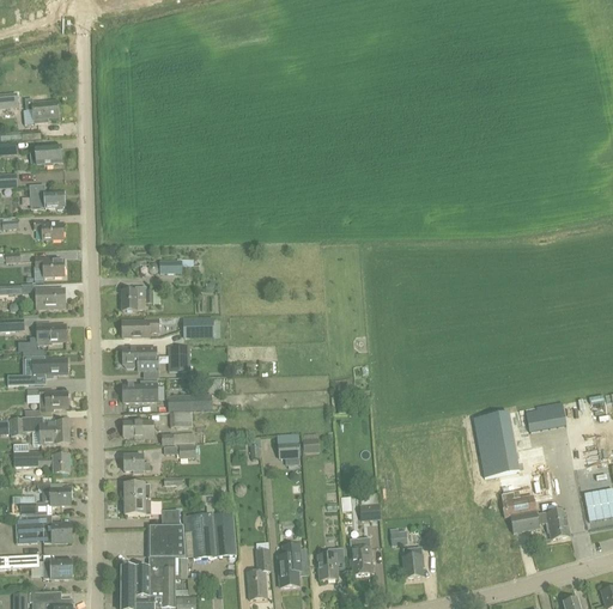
[(0,93),(0,107),(20,105),(19,92),(0,93)]
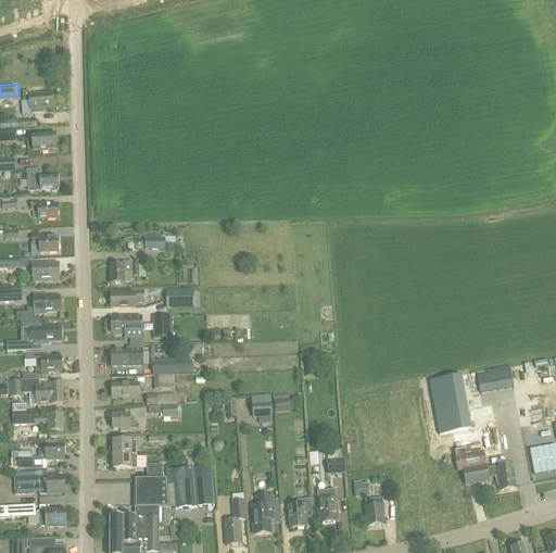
[(29,88),(23,89),(24,99),(30,99),(32,109),(30,109),(32,112),(43,111),(43,108),(43,107),(53,105),(52,90),(29,92),(29,88)]
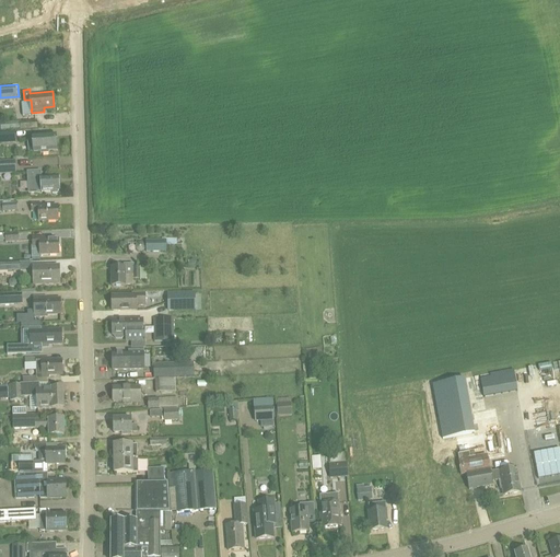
[(0,139),(13,139),(13,130),(0,130),(0,139)]
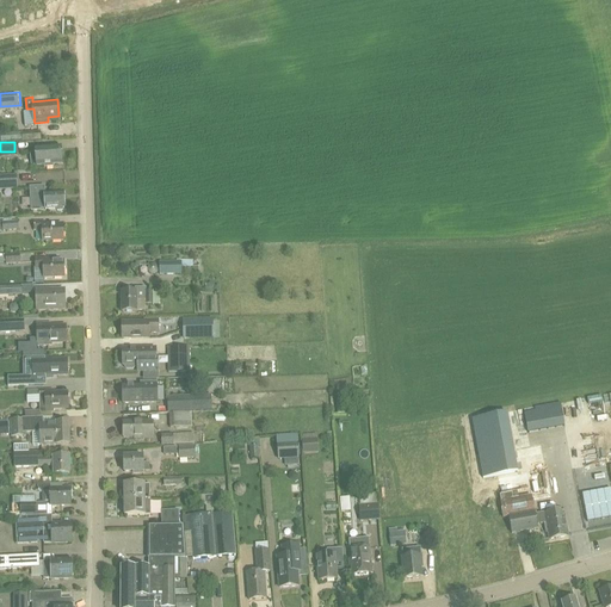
[(60,143),(36,146),(37,162),(61,161),(60,143)]
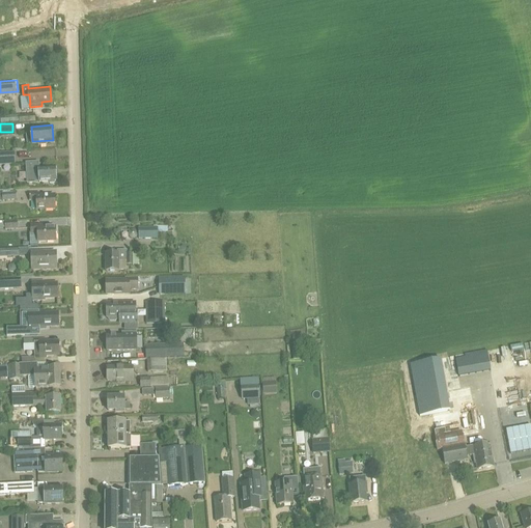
[(0,163),(15,162),(14,149),(0,150),(0,163)]
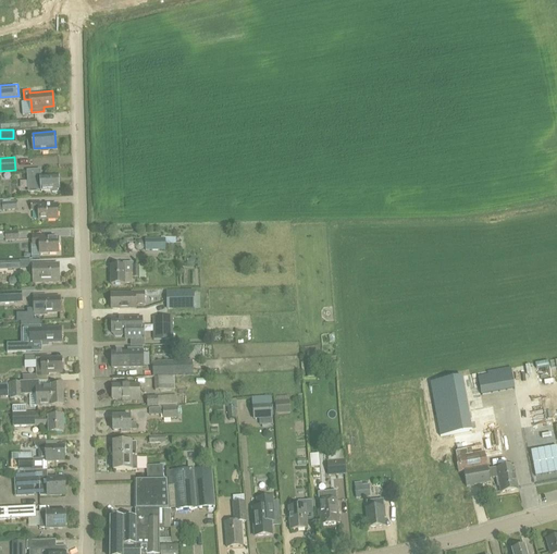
[(35,187),(40,187),(40,189),(41,189),(49,188),(51,191),(56,191),(57,188),(58,188),(57,173),(40,174),(39,168),(28,169),(28,176),(27,179),(28,188),(31,189),(33,189),(35,187)]
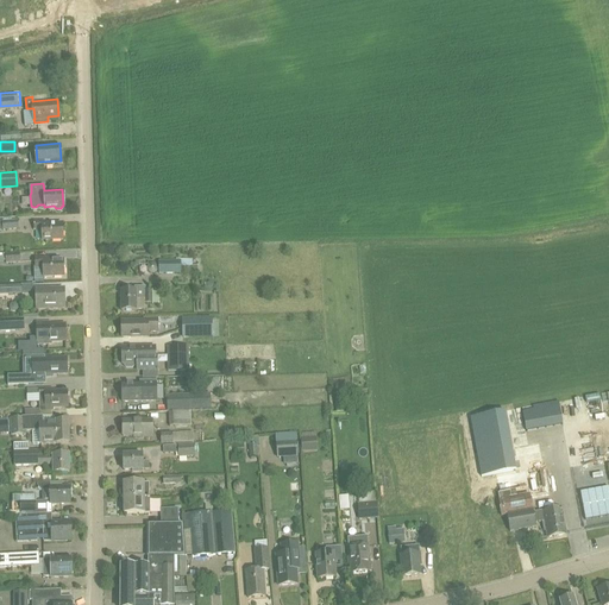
[(2,215),(0,215),(0,227),(18,226),(18,218),(12,218),(12,215),(4,215),(2,215)]
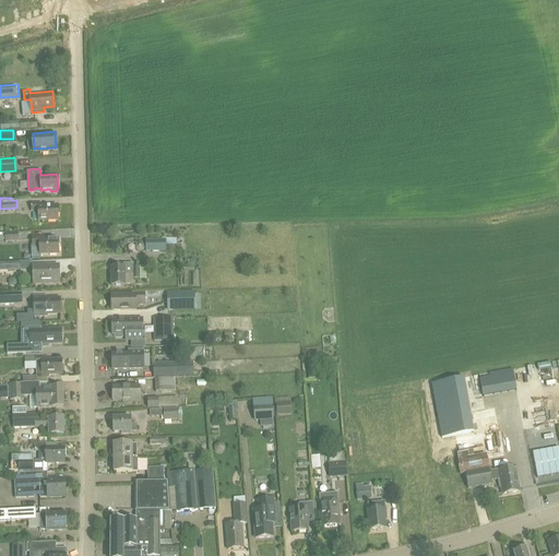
[(42,201),(32,201),(32,208),(38,208),(39,219),(58,219),(57,203),(42,203),(42,201)]
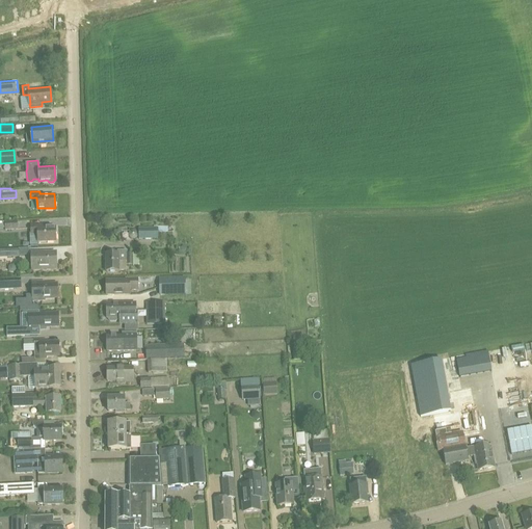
[(17,218),(0,219),(0,226),(5,226),(5,228),(18,228),(17,218)]
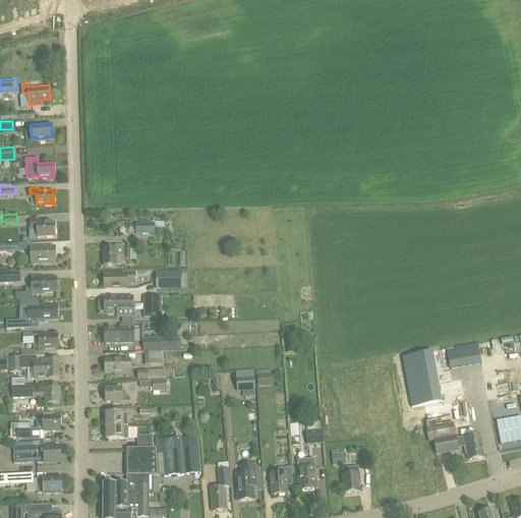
[(54,221),(45,221),(45,218),(31,219),(31,226),(37,226),(38,235),(54,234),(54,221)]
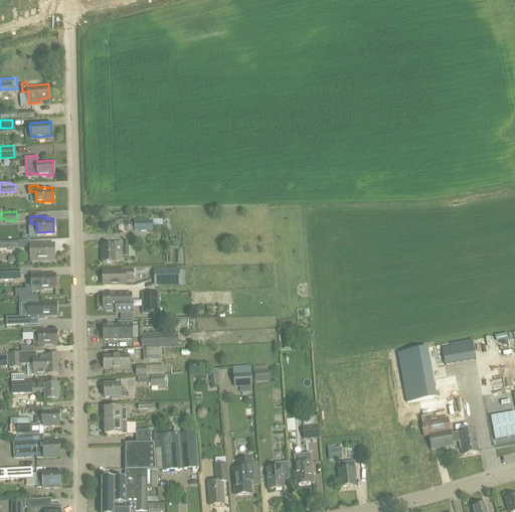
[(152,216),(152,218),(153,223),(162,223),(162,228),(167,228),(167,222),(163,222),(162,216),(152,216)]
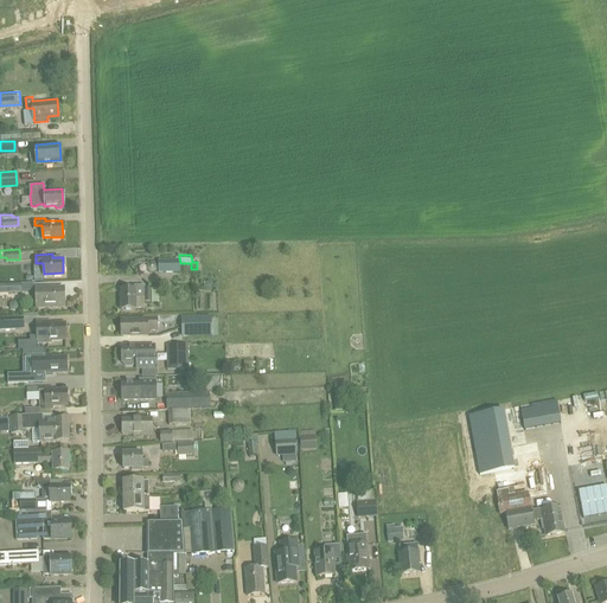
[(180,263),(179,257),(158,257),(158,270),(180,270),(180,263)]
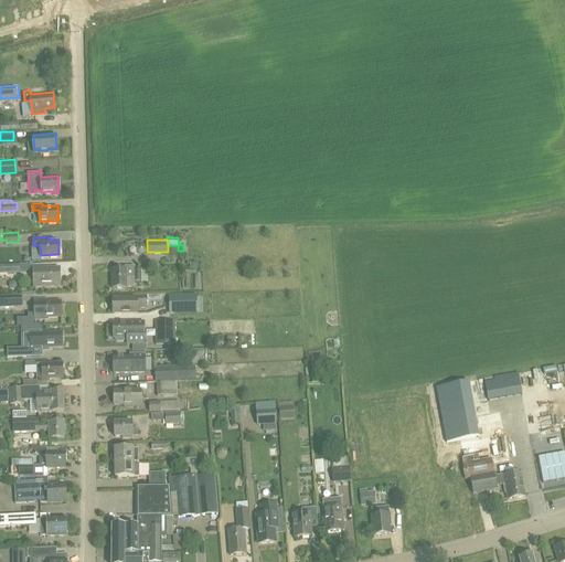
[(146,243),(142,242),(139,242),(137,244),(137,247),(137,250),(141,252),(144,252),(144,251),(145,251),(146,250),(147,247),(147,245),(146,243)]
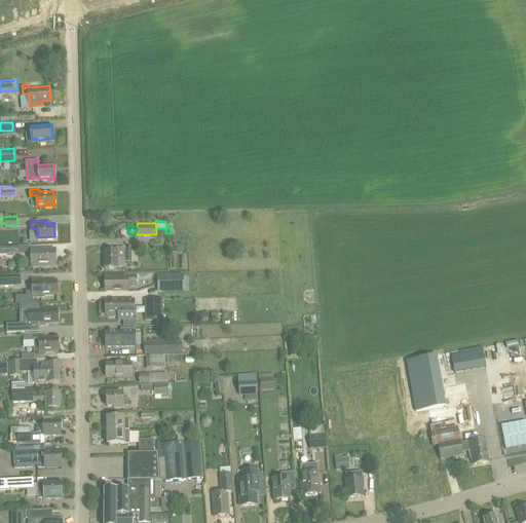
[(133,260),(132,250),(132,248),(126,249),(126,246),(117,246),(117,249),(105,249),(105,258),(104,259),(104,263),(105,264),(105,266),(118,266),(118,265),(125,265),(125,261),(133,260)]
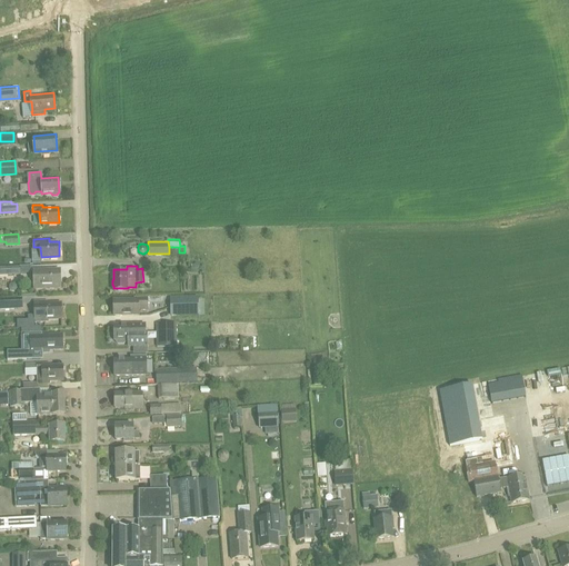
[(60,268),(33,268),(35,287),(53,286),(52,283),(60,283),(60,268)]
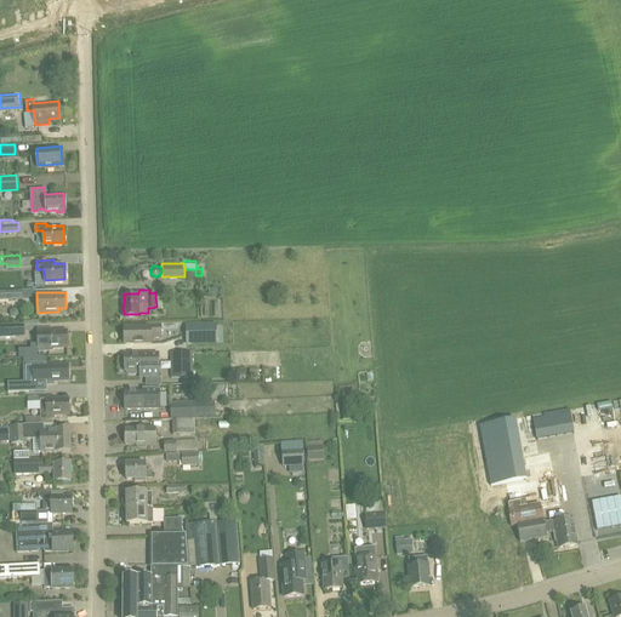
[(187,342),(216,341),(216,320),(212,320),(186,323),(187,342)]
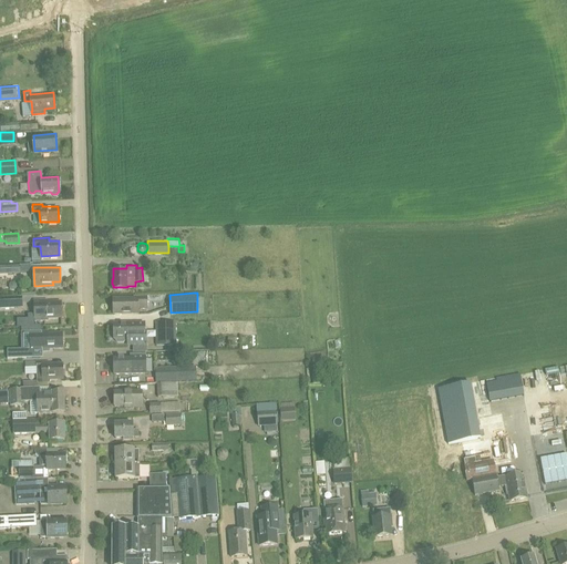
[(0,306),(22,305),(22,301),(22,294),(8,295),(0,295),(0,306)]
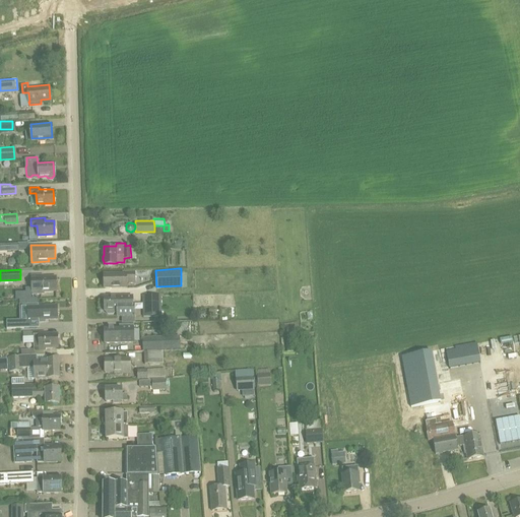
[(135,280),(134,273),(134,270),(123,270),(123,272),(105,272),(105,285),(126,285),(126,280),(135,280)]
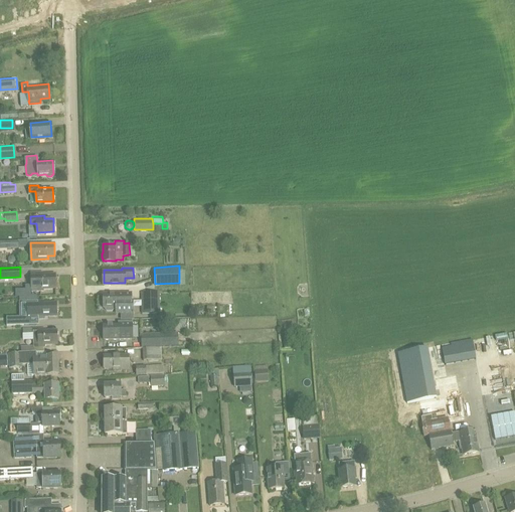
[(32,289),(45,288),(45,286),(55,286),(55,273),(42,273),(42,271),(36,271),(36,276),(31,276),(32,289)]
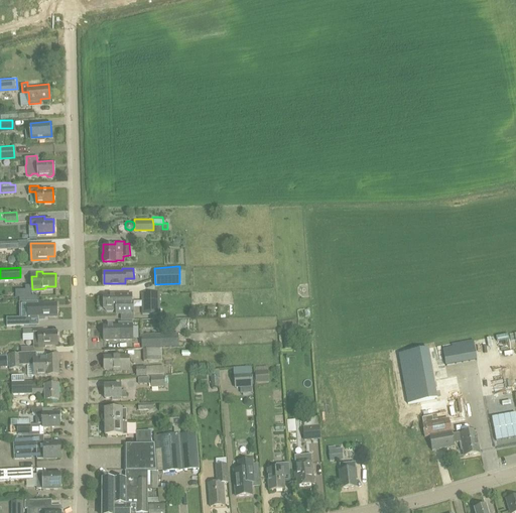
[(28,317),(38,316),(44,316),(44,314),(56,313),(56,300),(43,300),(43,298),(37,298),(37,294),(32,295),(19,295),(20,317),(24,317),(28,317)]
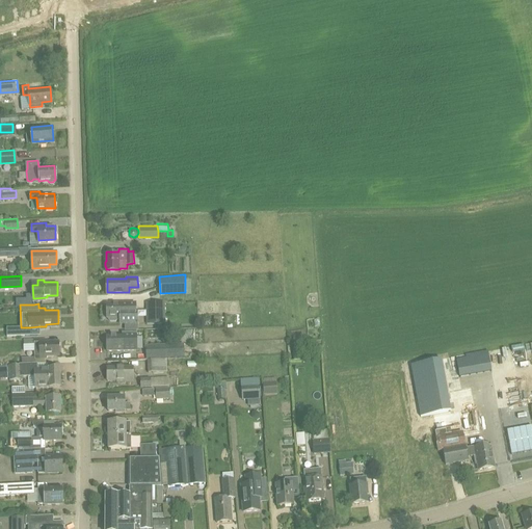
[(134,308),(107,309),(107,316),(109,316),(109,319),(117,319),(117,316),(120,316),(120,320),(125,320),(127,321),(137,321),(137,308),(134,308)]
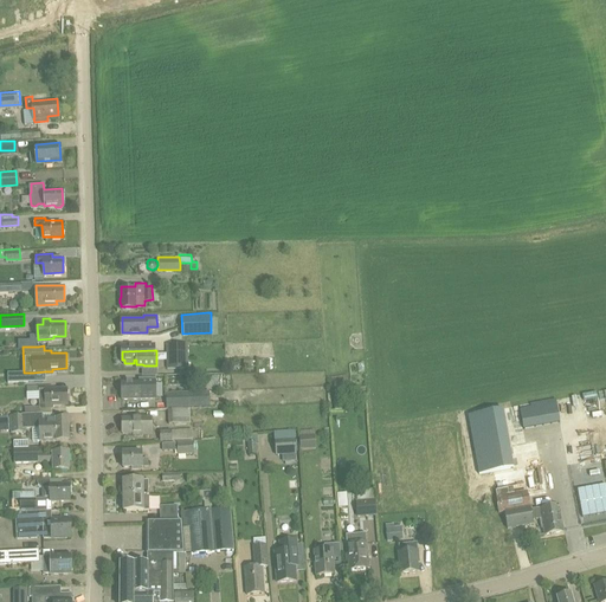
[(187,358),(187,350),(166,350),(167,358),(167,366),(187,366),(187,358)]
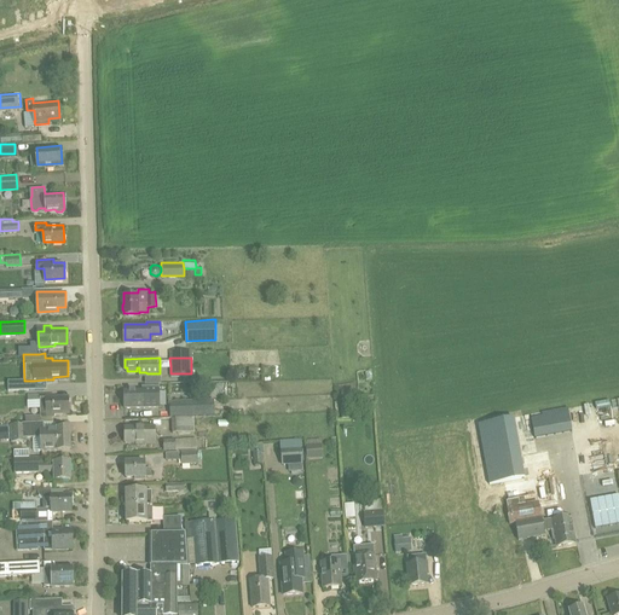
[(142,388),(125,389),(126,406),(143,406),(158,405),(158,384),(142,384),(142,388)]
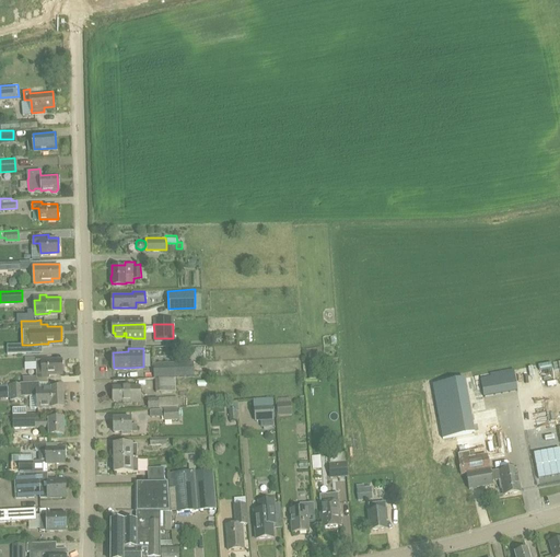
[(36,361),(37,367),(37,375),(49,374),(49,372),(62,372),(62,357),(48,358),(48,355),(25,356),(25,361),(36,361)]
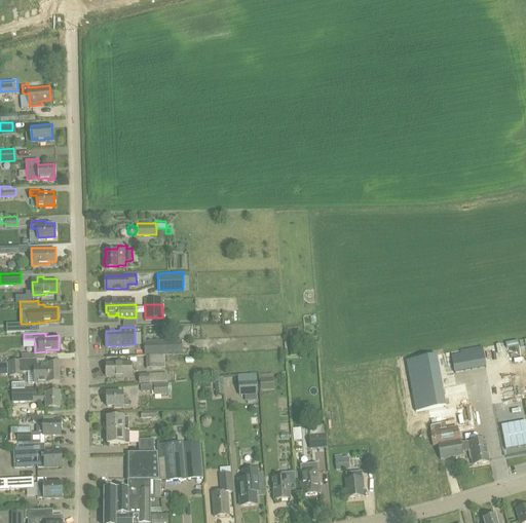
[(182,350),(182,337),(144,339),(144,352),(182,350)]
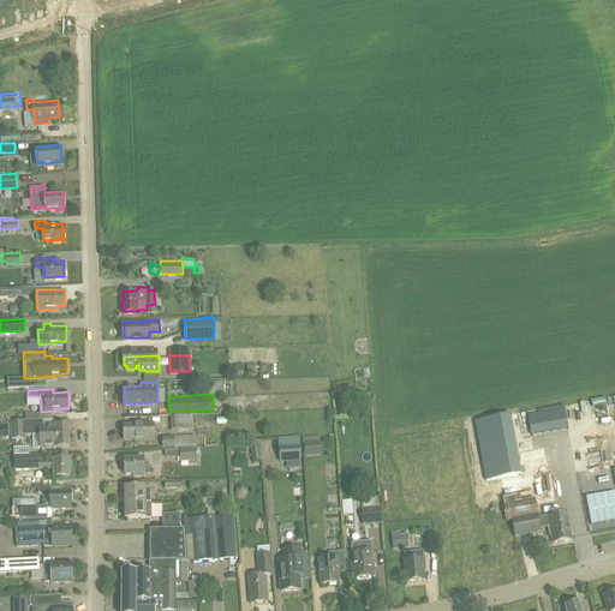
[(568,425),(565,401),(537,407),(538,411),(527,412),(531,432),(568,425)]
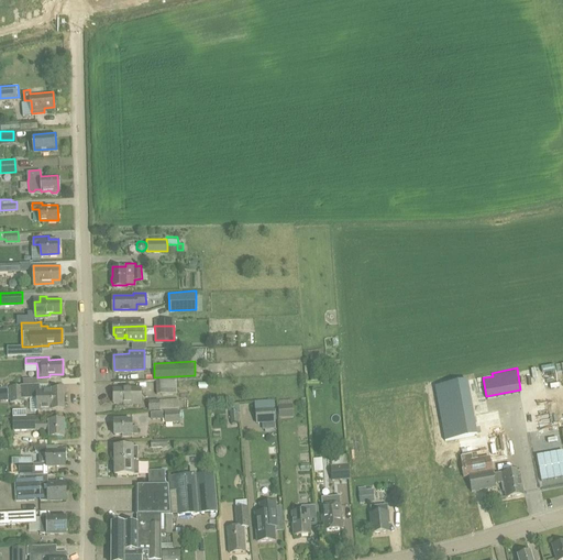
[(156,392),(177,391),(176,376),(155,379),(156,392)]
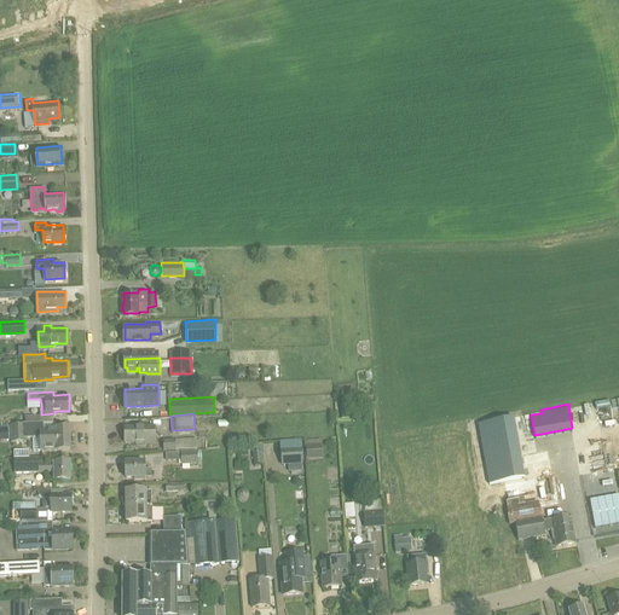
[(514,416),(478,422),(489,482),(525,475),(514,416)]
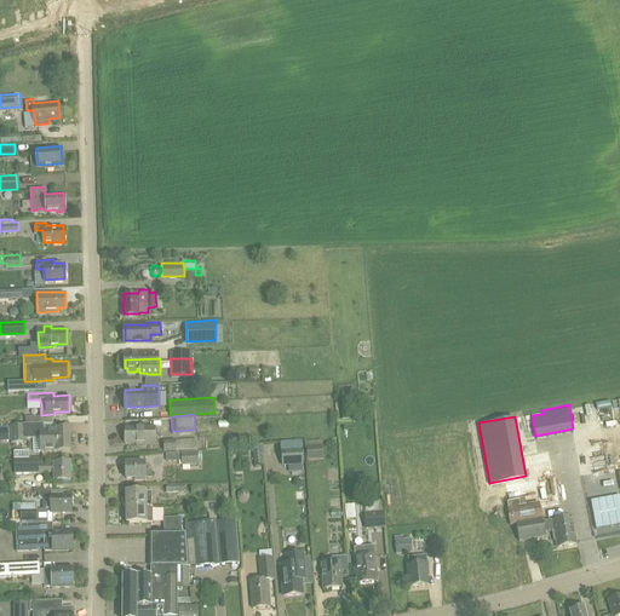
[(57,449),(70,449),(69,426),(44,427),(44,421),(42,421),(41,421),(26,422),(10,424),(11,441),(27,439),(27,437),(41,437),(41,449),(57,448),(57,449)]
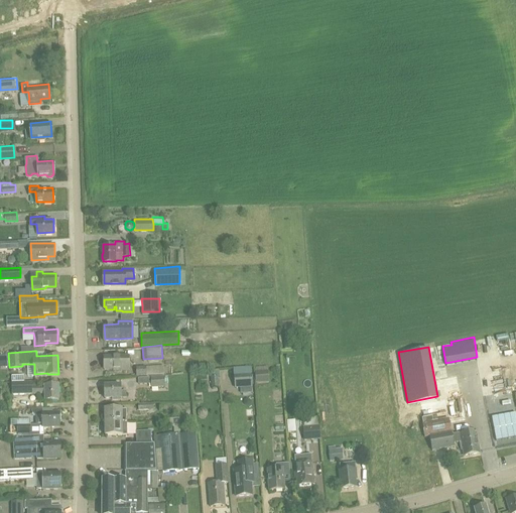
[(129,368),(128,354),(104,354),(105,369),(129,368)]
